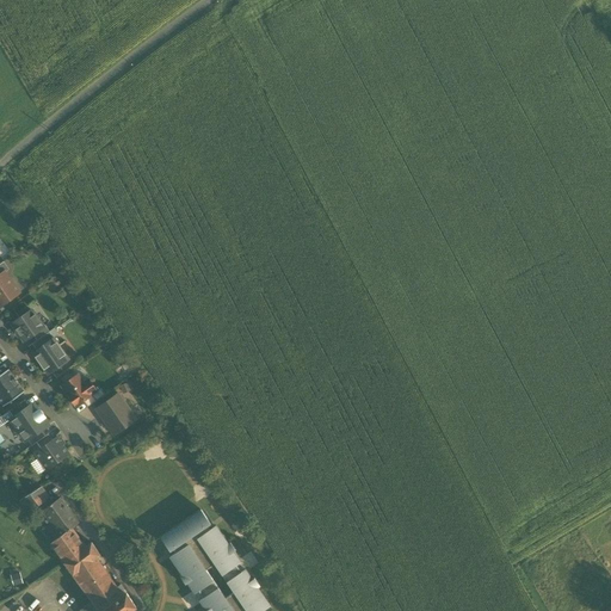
[(0,306),(0,307),(19,294),(5,272),(5,271),(0,275),(0,306)]
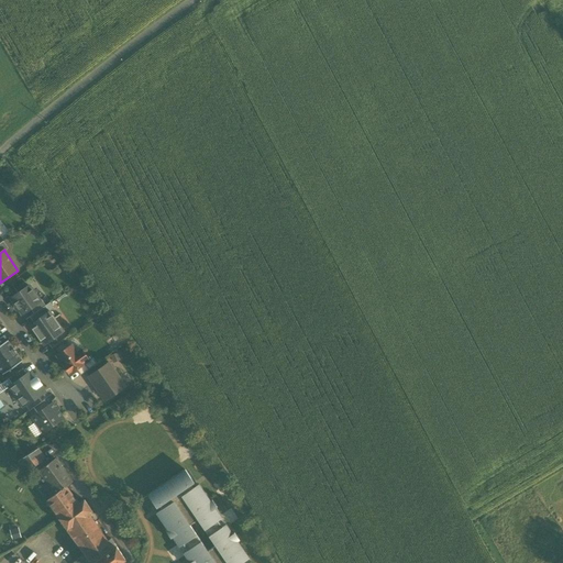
[(24,283),(20,276),(12,283),(17,288),(24,283)]
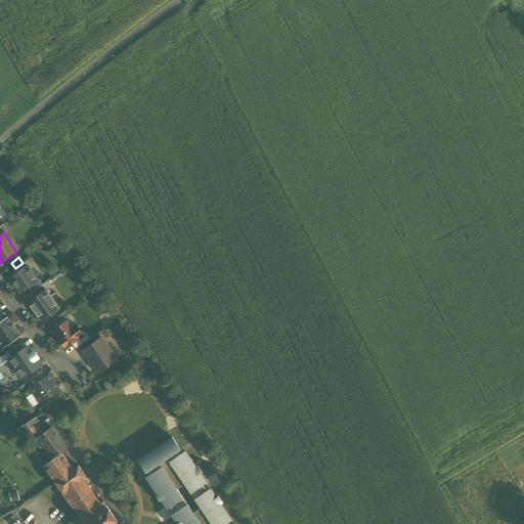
[(10,278),(20,293),(28,287),(38,280),(37,280),(28,266),(10,278)]
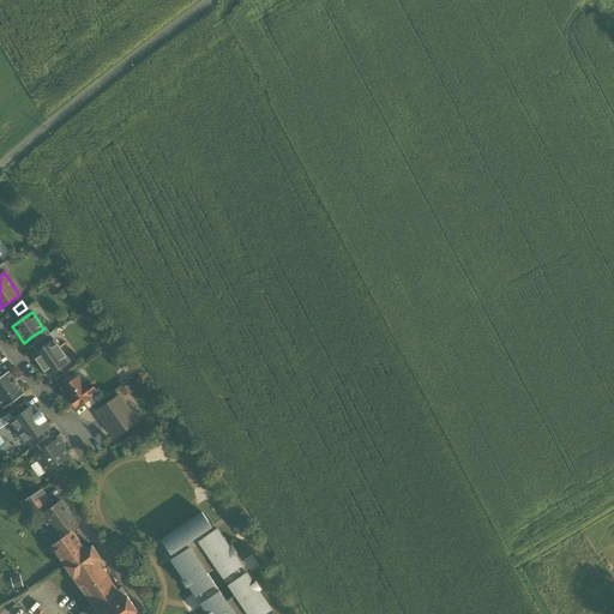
[(32,336),(37,342),(49,333),(50,333),(46,326),(43,329),(44,329),(32,336)]
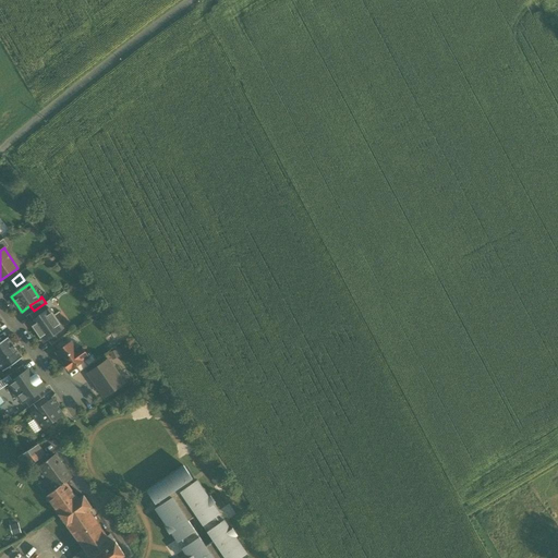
[(49,308),(45,303),(34,311),(29,314),(33,319),(49,308)]
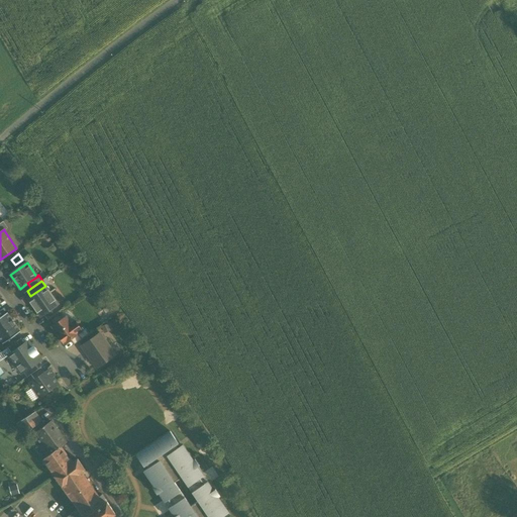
[(29,301),(40,317),(59,305),(45,286),(30,296),(32,299),(29,301)]
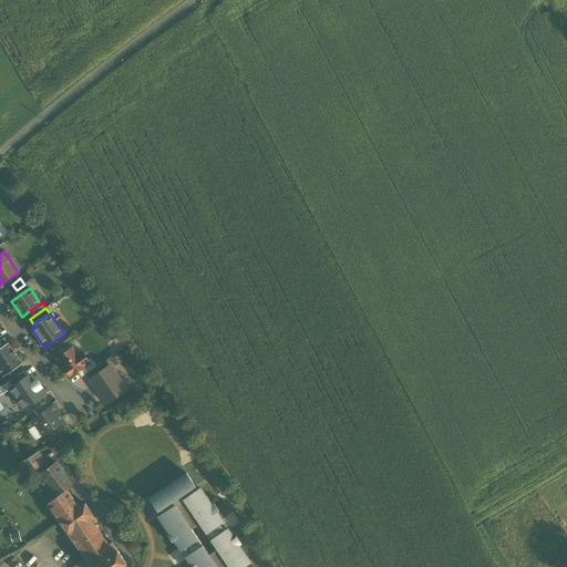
[(0,372),(3,378),(23,363),(8,342),(0,348),(0,372)]
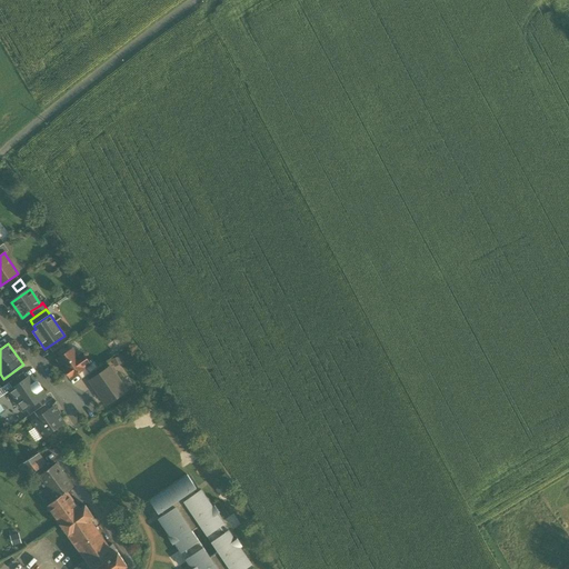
[(78,356),(82,352),(85,351),(79,343),(72,349),(78,356)]
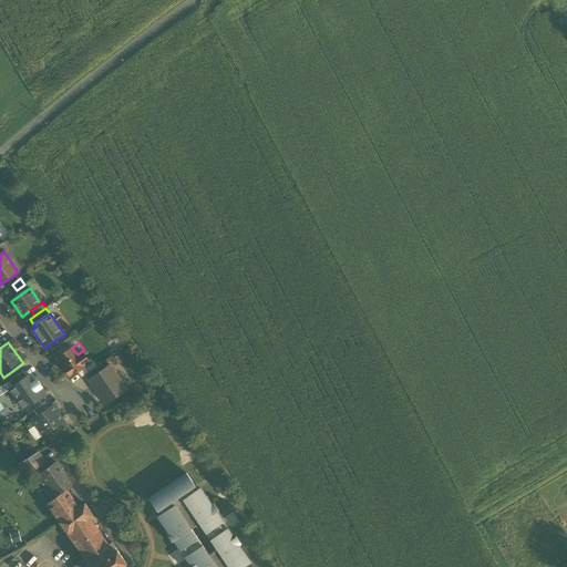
[(57,358),(71,378),(78,372),(91,363),(82,351),(78,354),(72,348),(57,358)]
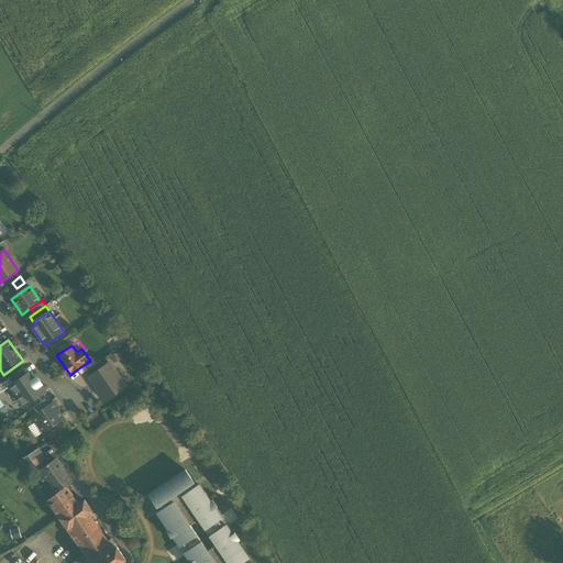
[(121,360),(118,352),(110,355),(113,363),(121,360)]
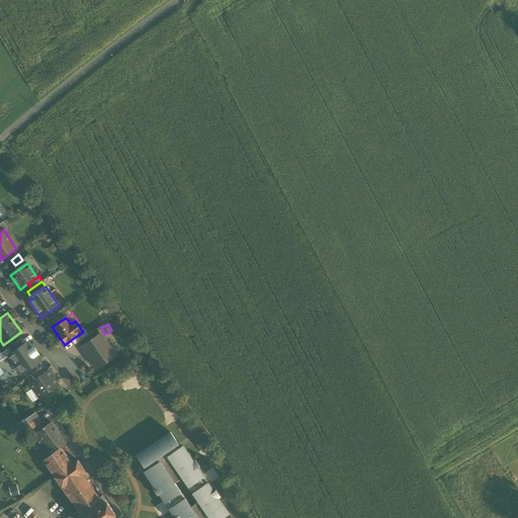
[(74,345),(79,342),(89,335),(86,330),(83,332),(71,340),(74,345)]
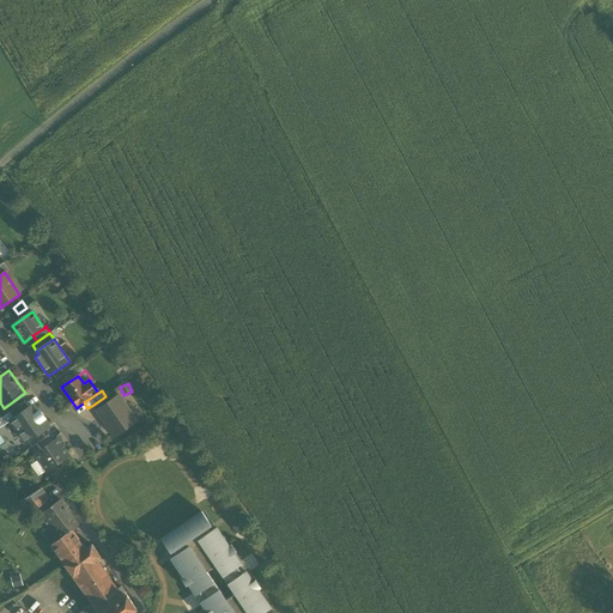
[(110,393),(105,396),(93,405),(97,412),(115,399),(110,393)]
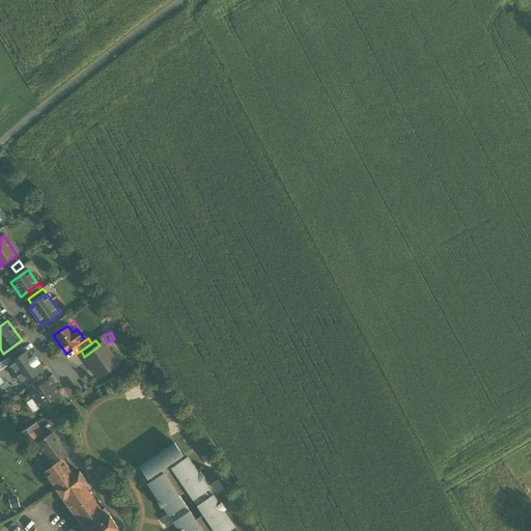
[(84,357),(100,378),(118,364),(103,342),(100,345),(84,357)]
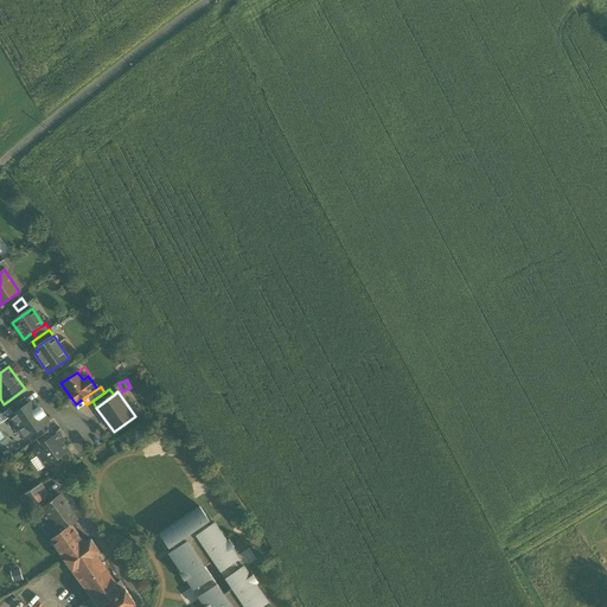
[(10,408),(13,415),(29,404),(25,397),(10,408)]
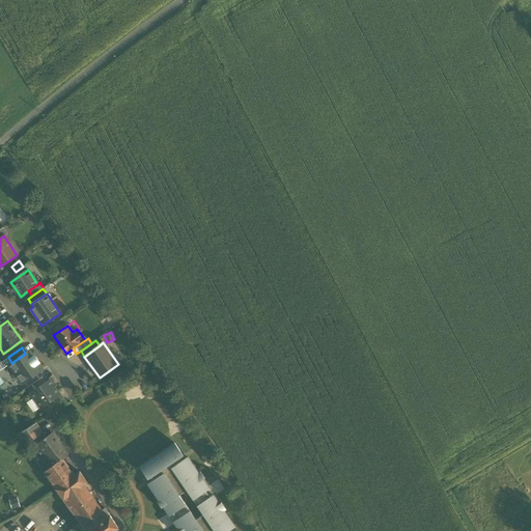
[(9,364),(23,383),(24,382),(36,373),(42,369),(37,364),(38,363),(33,356),(33,357),(29,351),(25,354),(11,363),(9,364)]
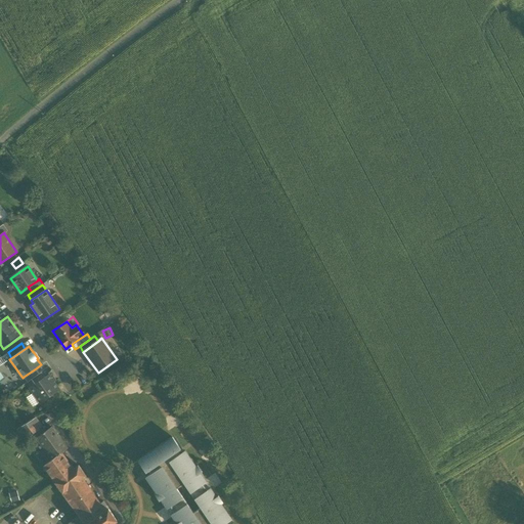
[(0,365),(9,359),(11,358),(8,352),(0,357),(0,365)]
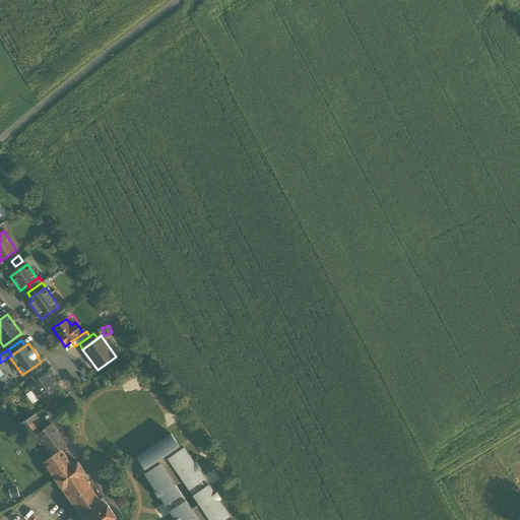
[(23,374),(27,380),(39,372),(36,366),(23,374)]
